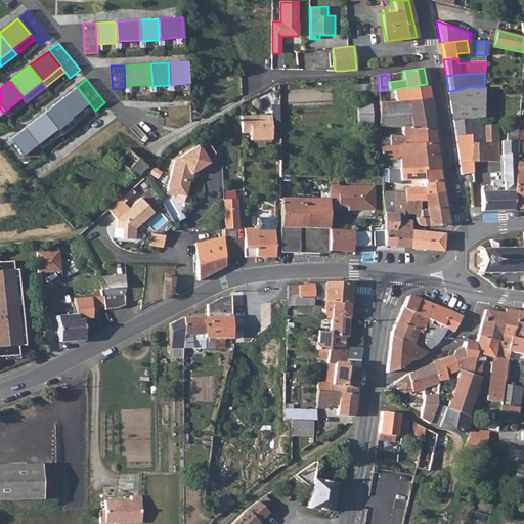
[(429,97),(427,84),(405,87),(395,89),(396,101),(403,101),(410,100),(415,100),(429,97)]
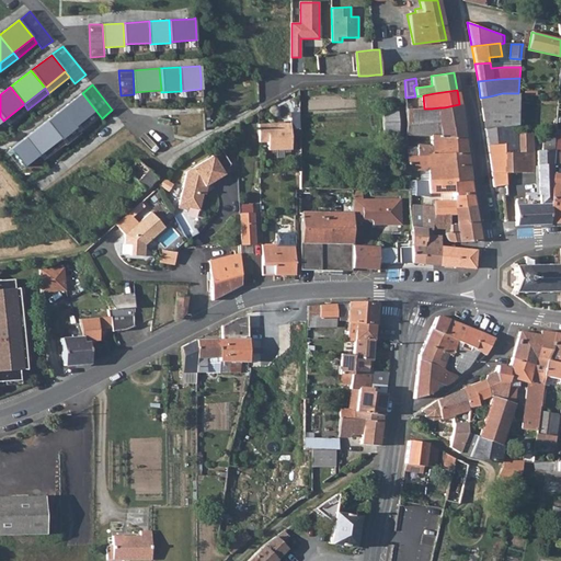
[(95,111),(81,93),(60,110),(75,127),(95,111)]
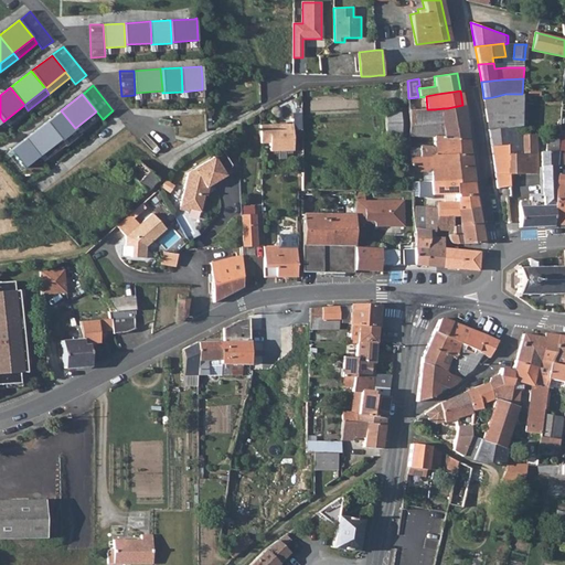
[(497,96),(492,97),(484,98),(488,115),(487,116),(499,114),(499,116),(522,114),(522,106),(522,98),(522,97),(522,94),(514,94),(505,94),(497,96)]
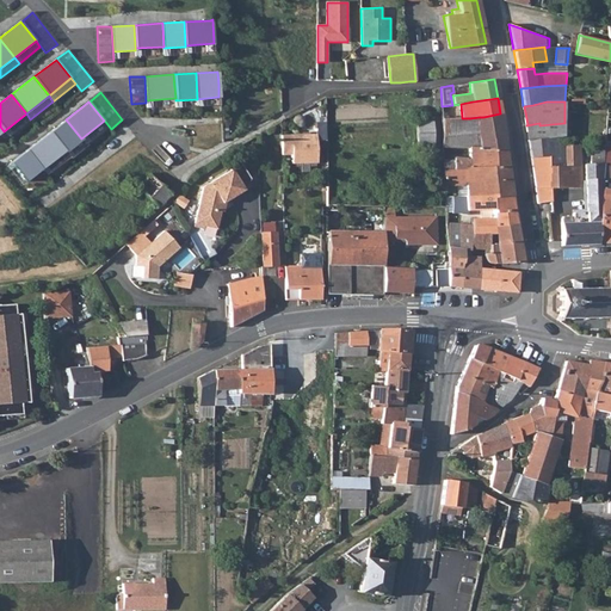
[(26,113),(4,131),(8,137),(30,119),(26,113)]
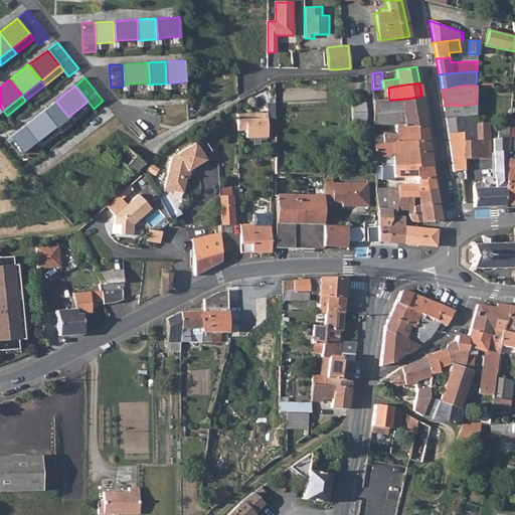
[(401,113),(404,126),(426,126),(421,96),(407,99),(403,99),(396,100),(389,100),(373,101),(374,116),(401,113)]
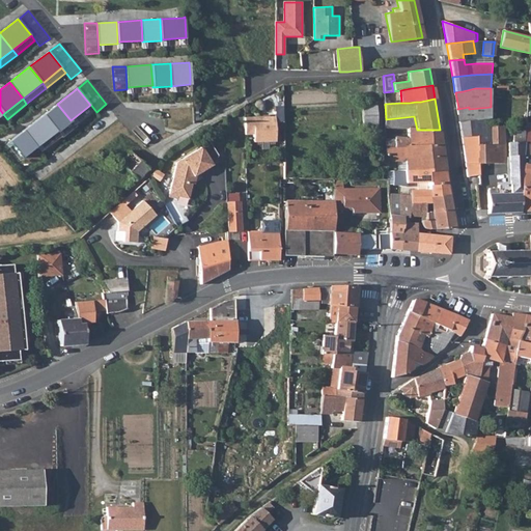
[(57,104),(43,115),(56,132),(56,133),(72,121),(71,120),(57,104)]
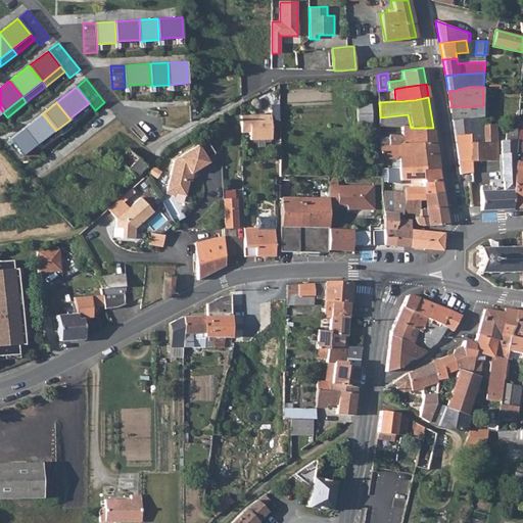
[(93,108),(89,103),(69,119),(70,120),(74,124),(93,108)]
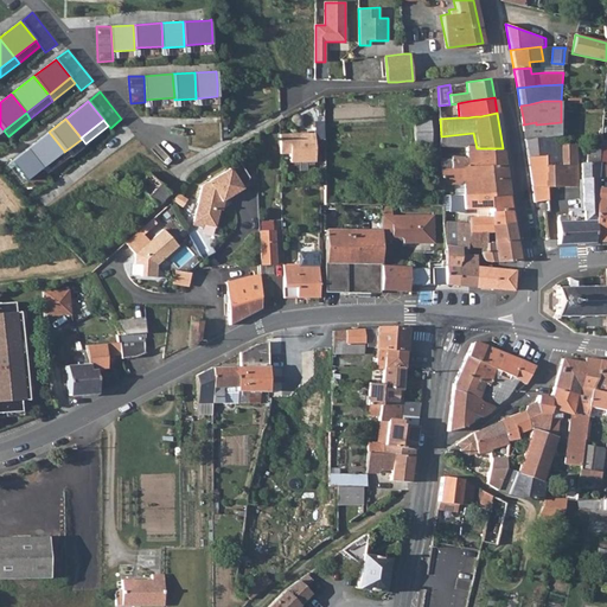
[(430,148),(432,122),(416,121),(416,148),(430,148)]
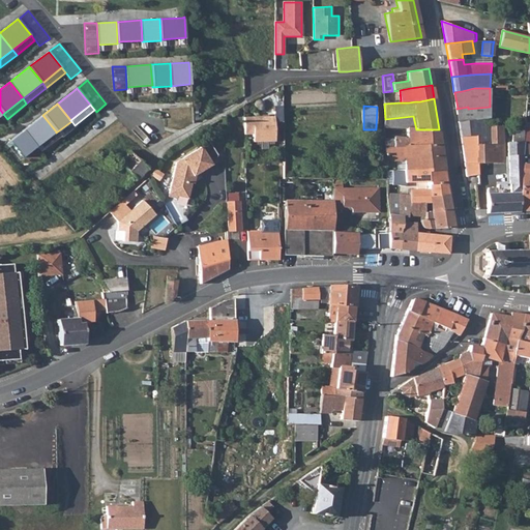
[(56,131),(42,115),(23,130),(36,147),(56,131)]
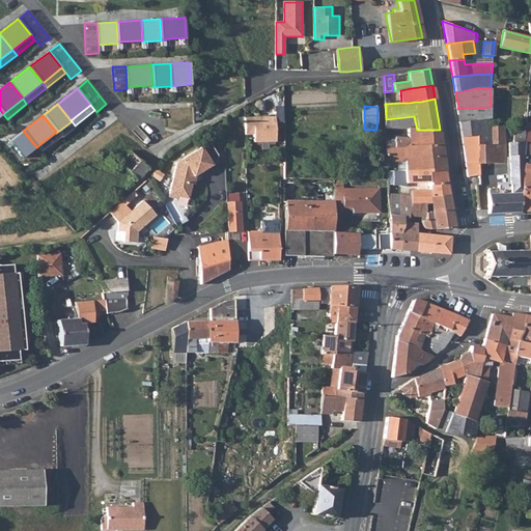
[(273,117),(244,118),(244,136),(252,136),(252,142),(273,142),(273,117)]
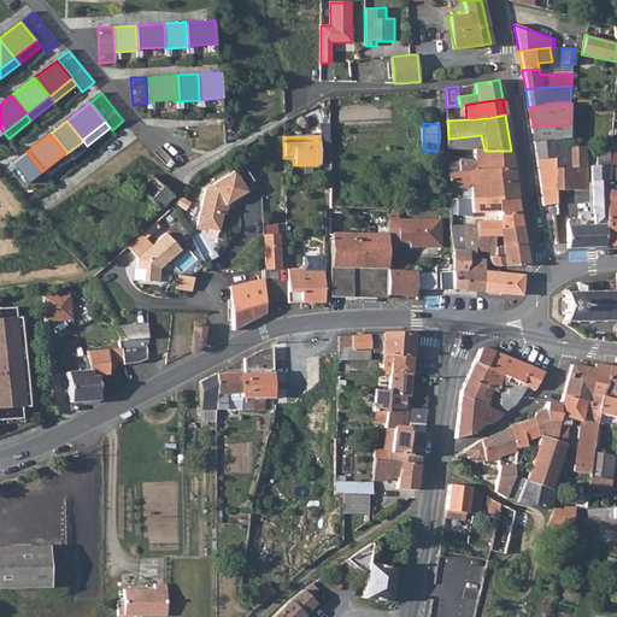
[(571,147),(571,137),(534,144),(536,159),(553,158),(554,166),(554,168),(571,168),(571,147)]
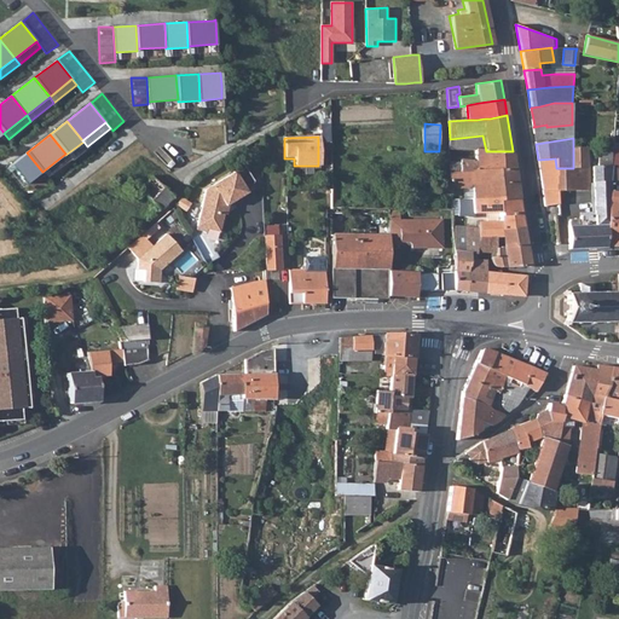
[(84,142),(65,155),(69,160),(70,161),(88,148),(87,146),(84,142)]
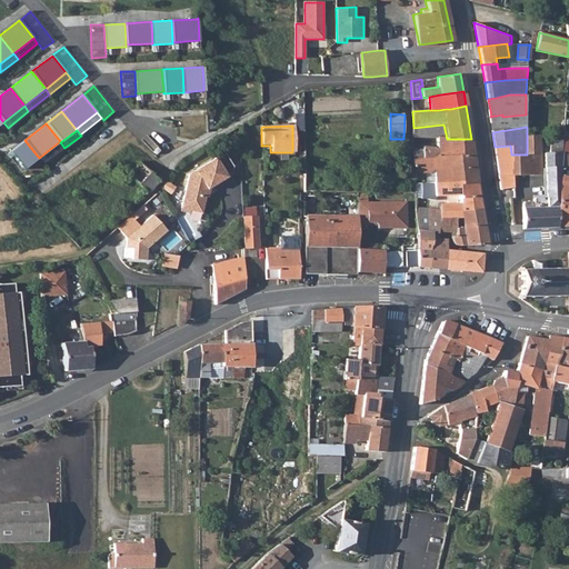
[(540,176),(540,136),(527,136),(527,155),(511,155),(511,175),(513,175),(513,176),(540,176)]
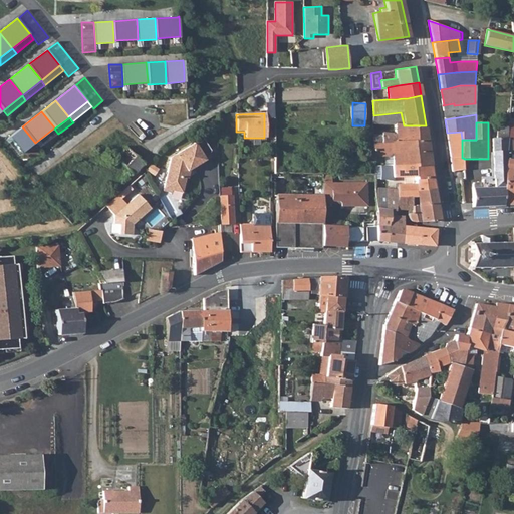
[(513,138),(513,130),(513,123),(497,122),(495,136),(513,138)]
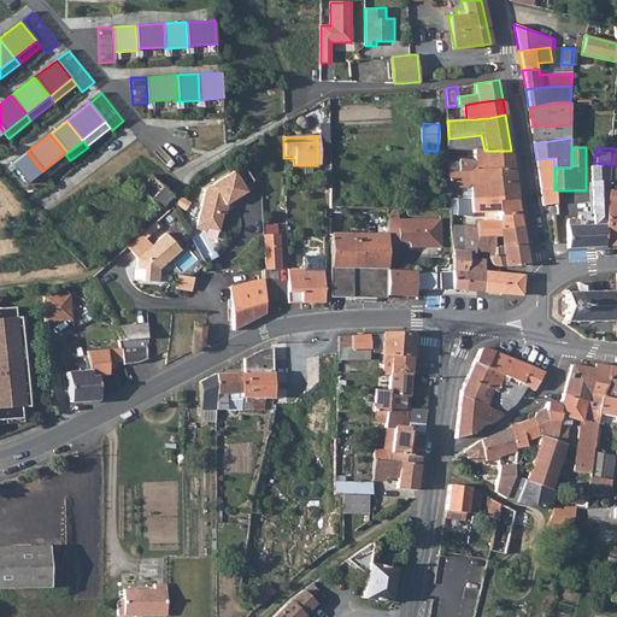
[(460,159),(460,163),(450,162),(450,171),(513,169),(511,151),(485,151),(475,148),(475,160),(460,159)]
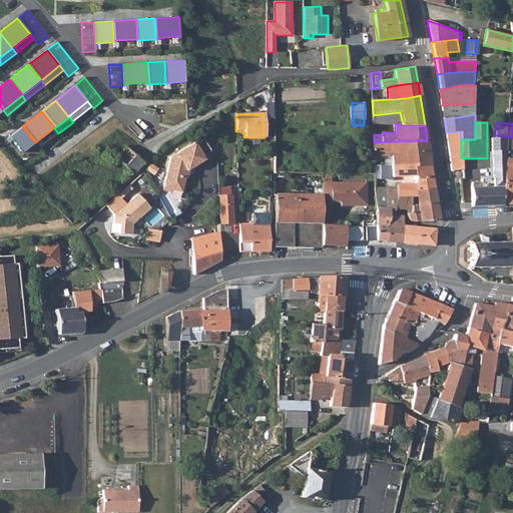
[(22,126),(8,136),(21,152),(35,142),(22,126)]
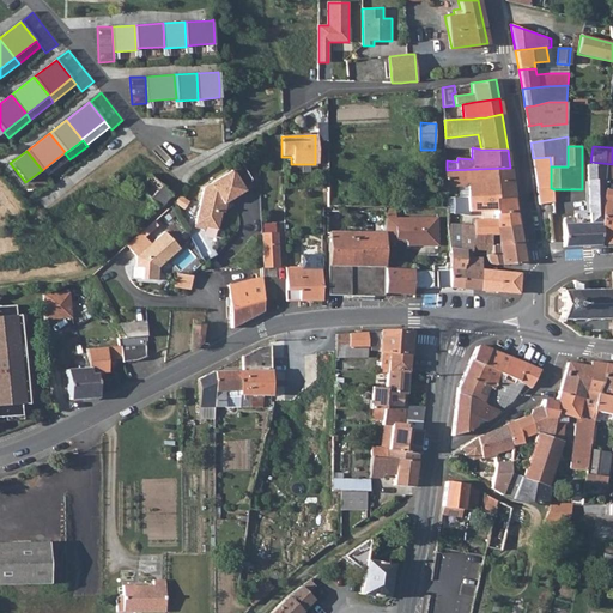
[(65,152),(42,170),(47,176),(68,158),(65,153),(65,152)]
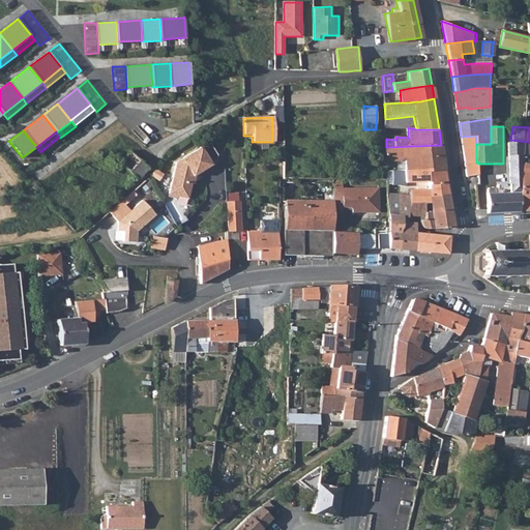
[(210,159),(218,154),(207,136),(198,142),(201,147),(176,162),(170,186),(169,193),(175,195),(186,197),(192,181),(188,180),(189,179),(213,165),(210,159)]
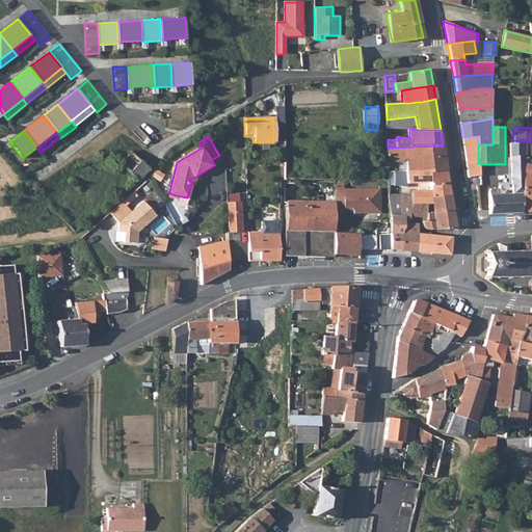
[(8,141),(4,145),(18,162),(22,158),(8,141)]
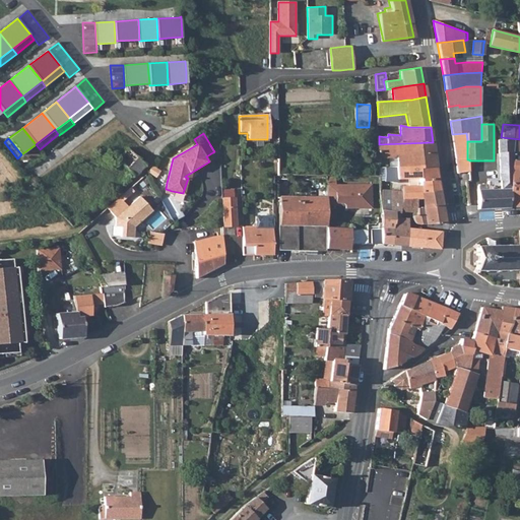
[(511,159),(519,160),(519,138),(513,139),(511,159)]
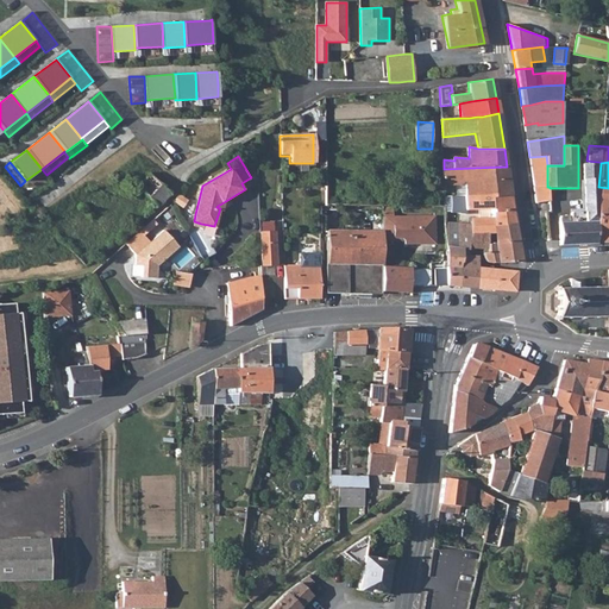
[(558,223),(558,240),(558,245),(571,245),(595,244),(598,187),(601,163),(582,163),(583,212),(570,212),(570,223),(558,223)]
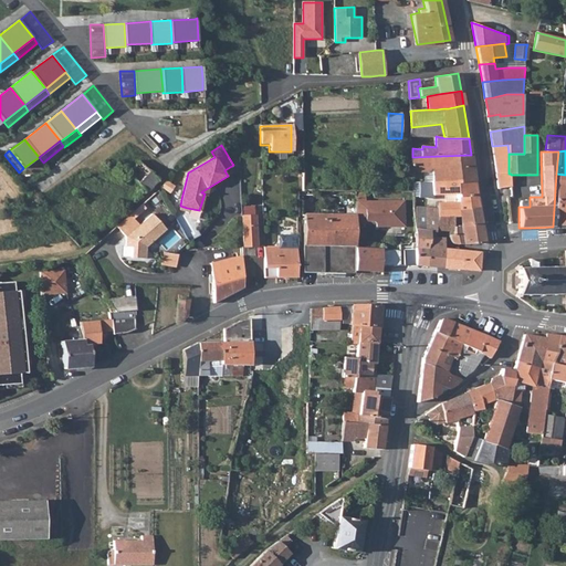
[(509,154),(509,153),(493,154),(493,156),(494,174),(495,174),(509,174),(509,154)]
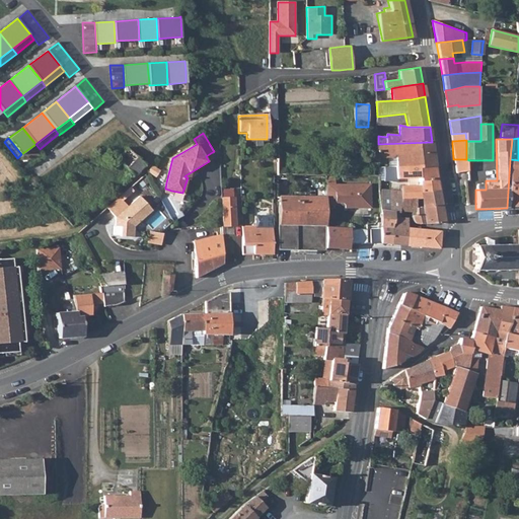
[(396,155),(395,167),(434,167),(432,142),(378,144),(378,158),(393,158),(396,155)]
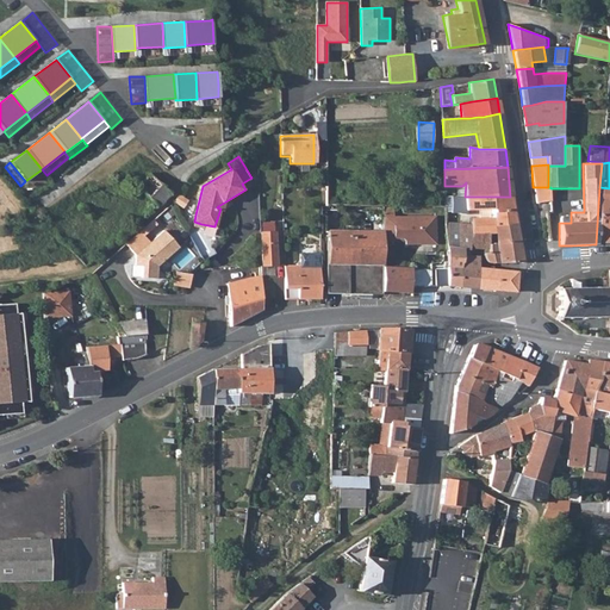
[(145,197),(159,184),(149,174),(136,187),(145,197)]
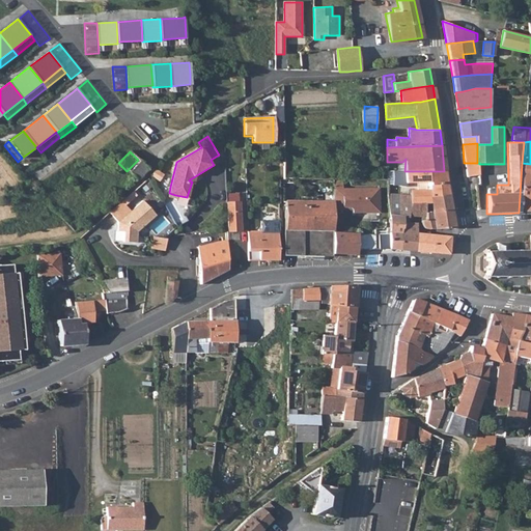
[(137,180),(148,168),(138,160),(127,171),(137,180)]
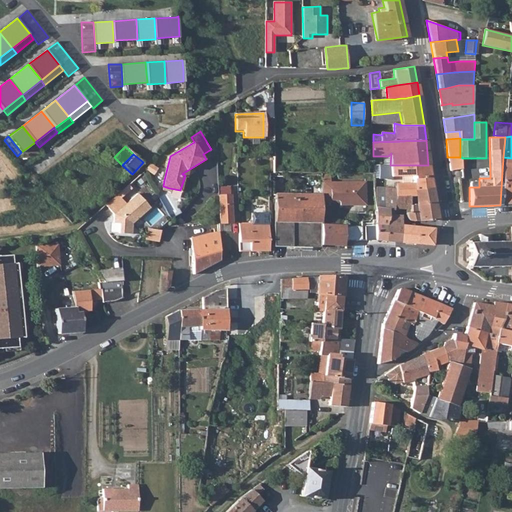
[(448,157),(449,167),(462,166),(462,158),(462,157),(460,157),(448,157)]
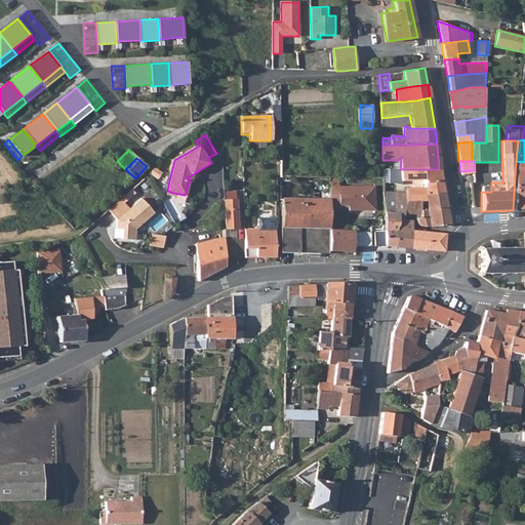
[(523,209),(523,206),(524,193),(524,162),(516,161),(513,210),(523,209)]
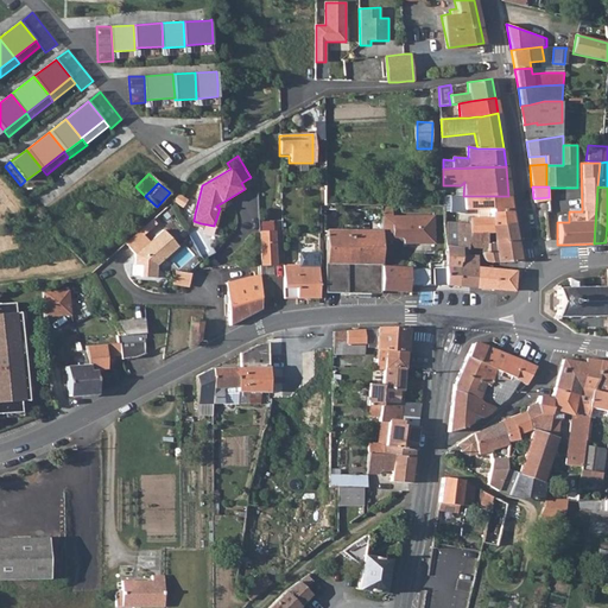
[(463,210),(489,210),(491,217),(492,227),(512,223),(510,213),(508,201),(508,196),(463,196),(449,196),(450,213),(457,213),(457,204),(463,204),(463,210)]
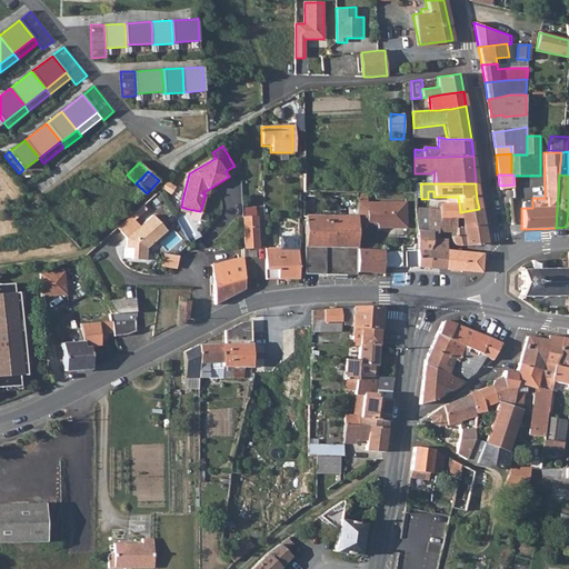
[(312,216),(312,201),(305,201),(305,216),(306,216),(305,250),(305,272),(347,273),(348,267),(356,268),(356,257),(357,217),(312,216)]
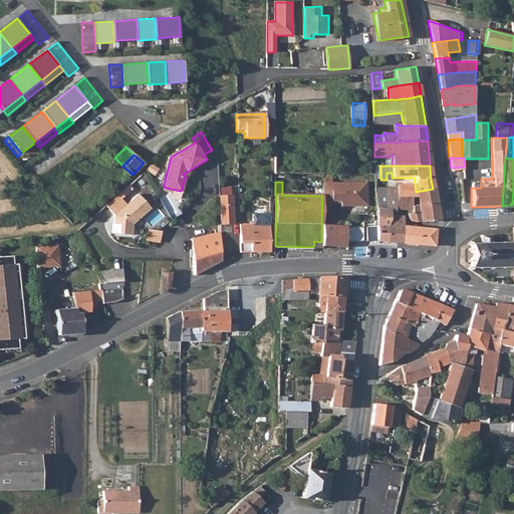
[(411,184),(396,185),(396,190),(397,197),(405,198),(412,198),(412,197),(411,184)]
